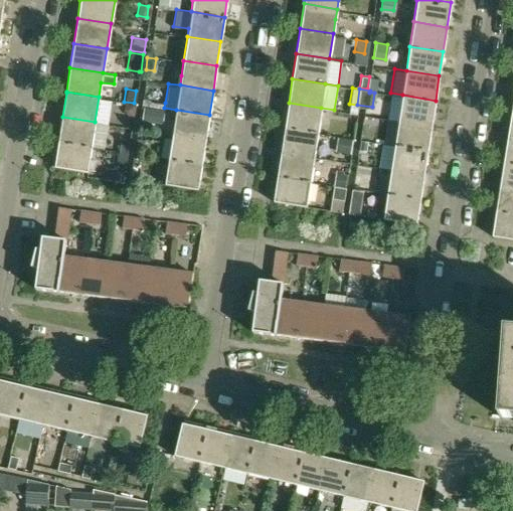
[(390,93),(386,118),(398,120),(432,125),(436,101),(402,95),(390,93)]
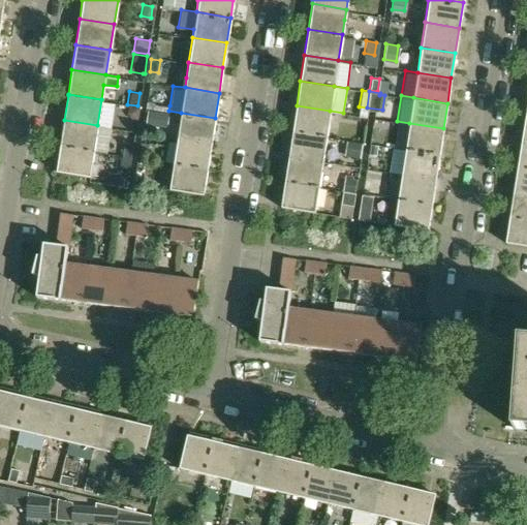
[(127,104),(126,112),(130,117),(135,118),(136,106),(127,104)]
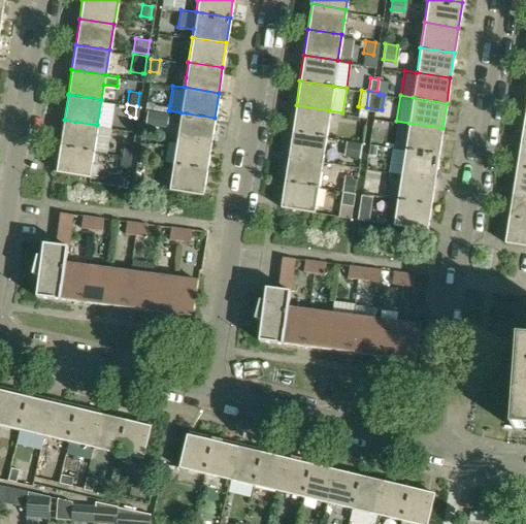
[(296,105),(292,131),(325,135),(329,110),(296,105)]
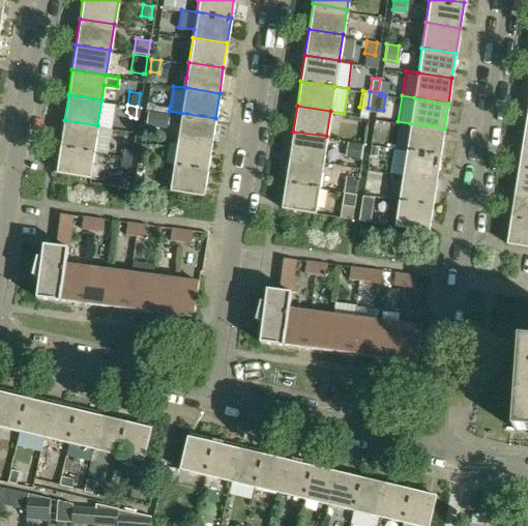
[(148,108),(146,122),(167,125),(169,111),(157,110),(148,108)]
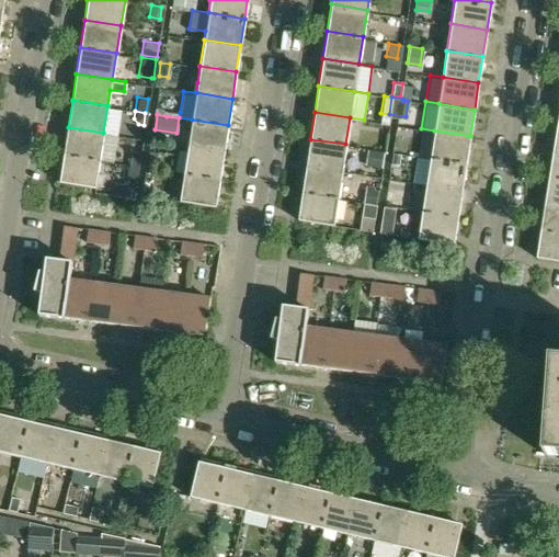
[(228,125),(192,120),(187,146),(224,151),(225,141),(228,125)]
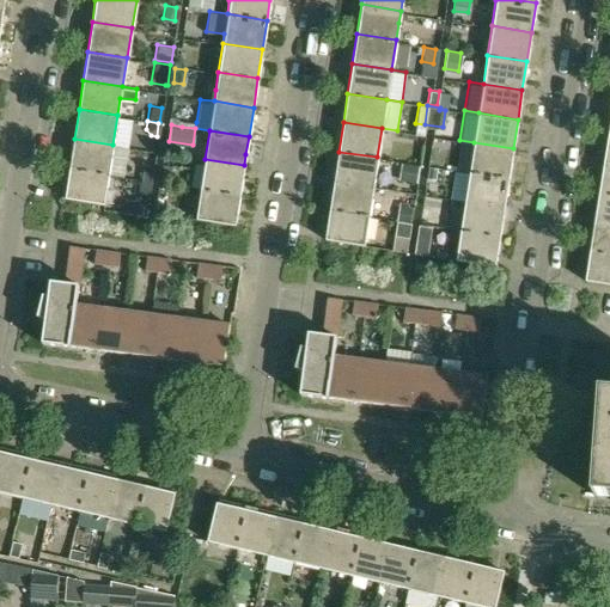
[(74,139),(69,167),(108,173),(113,145),(74,139)]
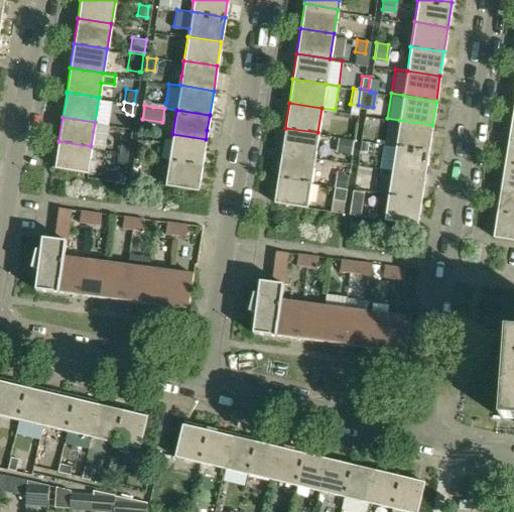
[(387,118),(383,142),(395,144),(428,149),(430,134),(432,125),(399,120),(387,118)]
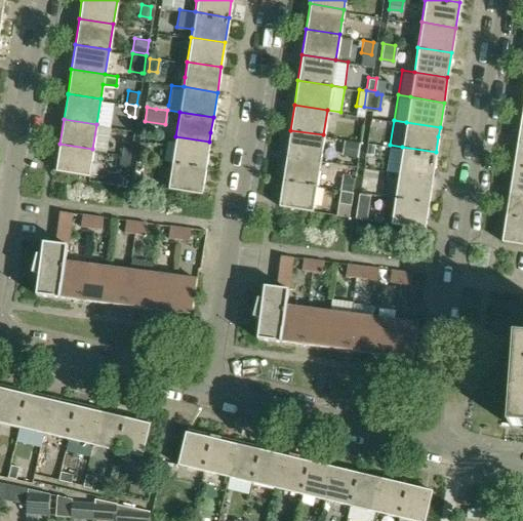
[(286,154),(320,159),(323,134),(290,130),(286,154)]
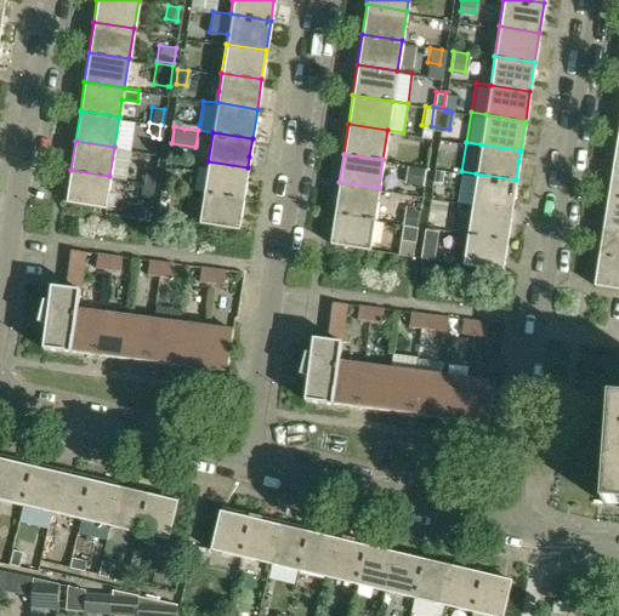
[(208,161),(204,192),(243,198),(248,167),(208,161)]
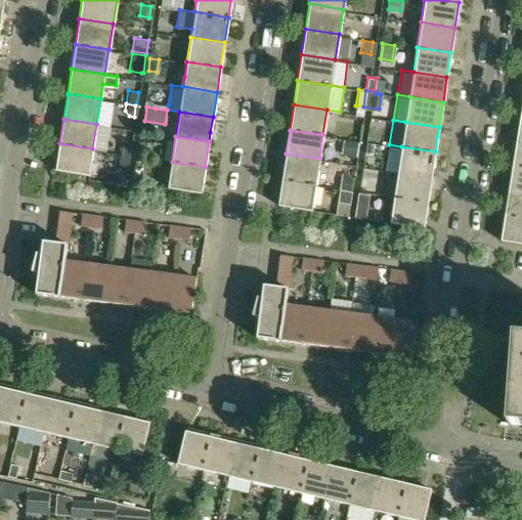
[(342,137),(340,153),(356,156),(358,140),(342,137)]
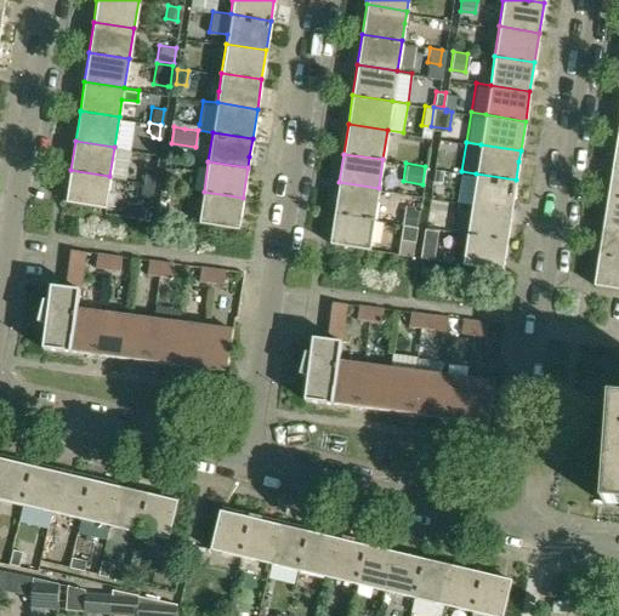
[(618,165),(612,165),(607,194),(618,195),(618,165)]
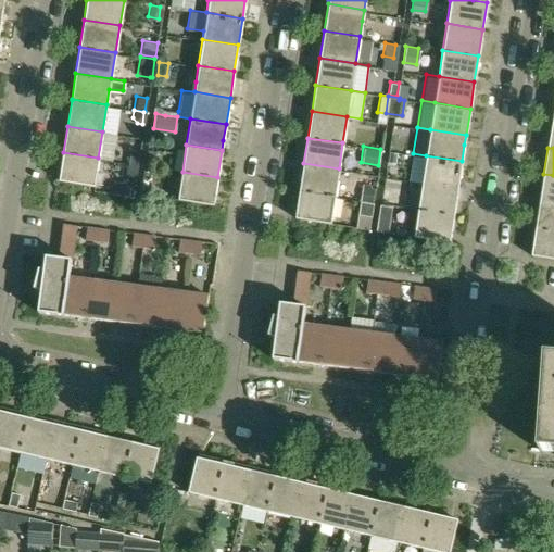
[(129,149),(126,162),(136,164),(138,150),(129,149)]
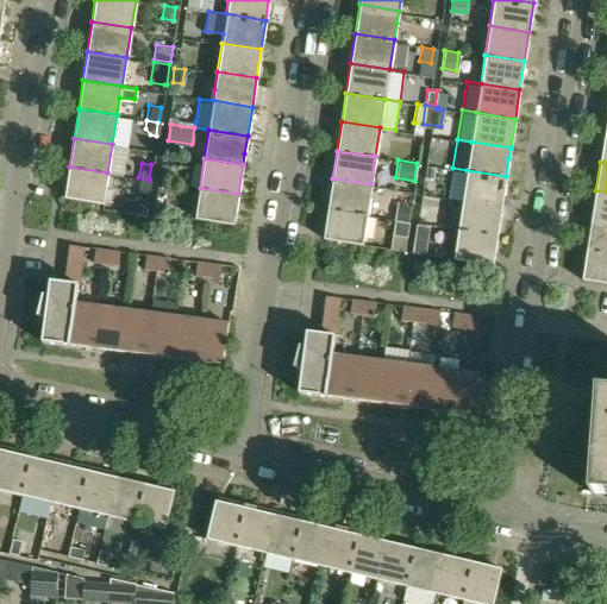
[(170,164),(161,163),(160,177),(168,178),(170,164)]
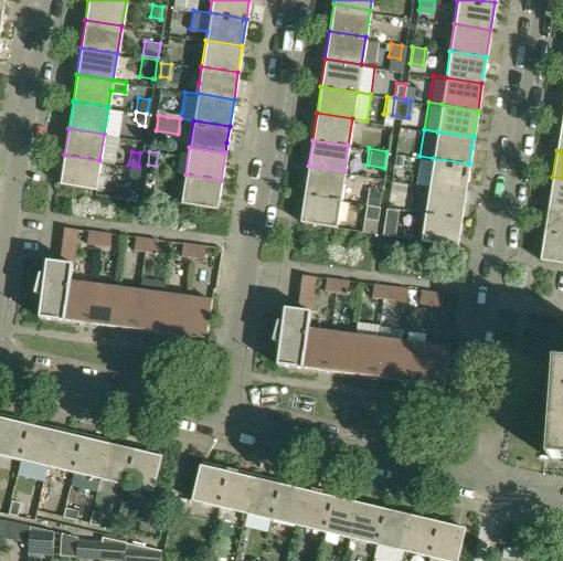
[(393,162),(401,165),(403,154),(395,152),(393,162)]
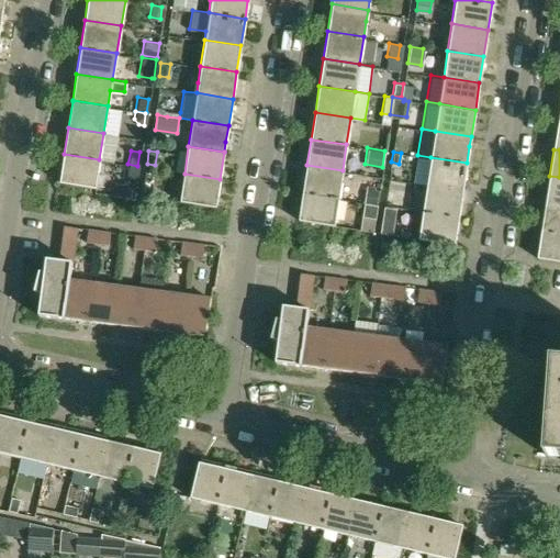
[(59,181),(94,187),(99,159),(64,154),(59,181)]
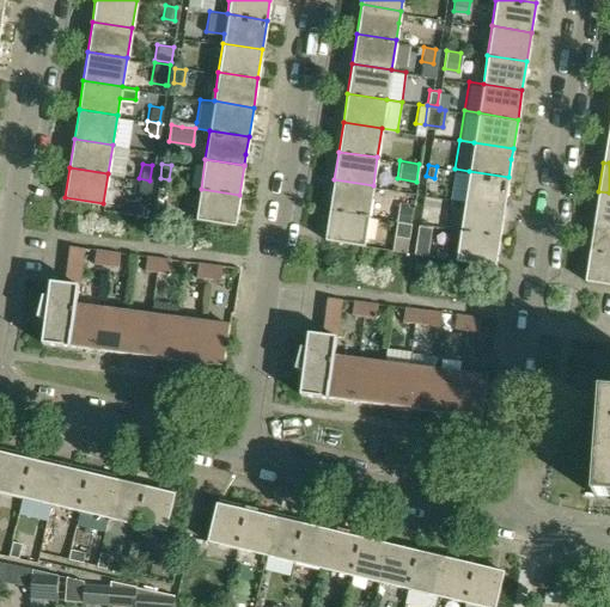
[(455,169),(451,198),(464,200),(504,206),(508,177),(469,171),(455,169)]
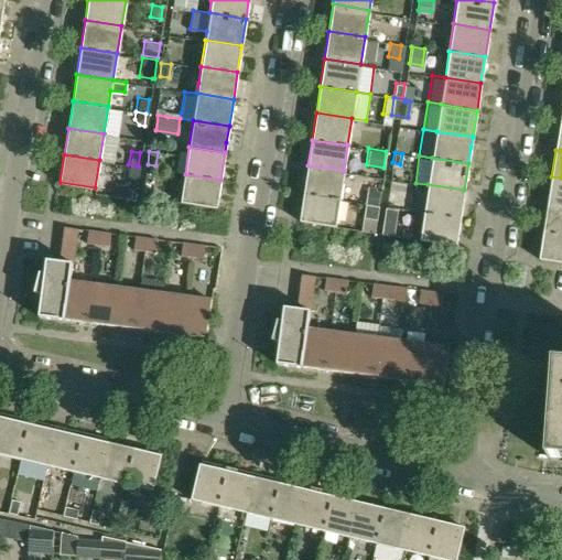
[(138,167),(128,164),(127,176),(137,179),(138,167)]
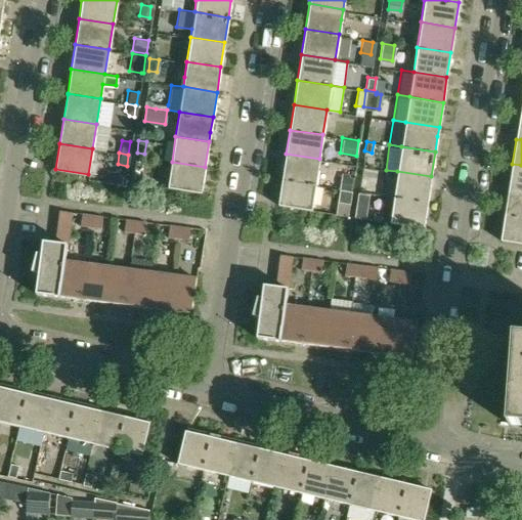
[(286,154),(281,179),(315,184),(319,159),(286,154)]
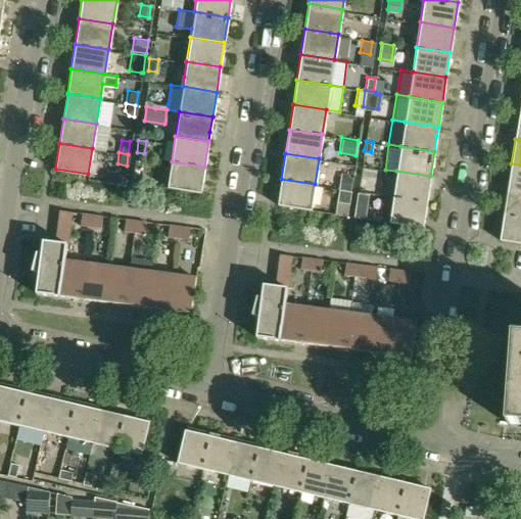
[(200,191),(204,167),(172,161),(168,186),(200,191)]
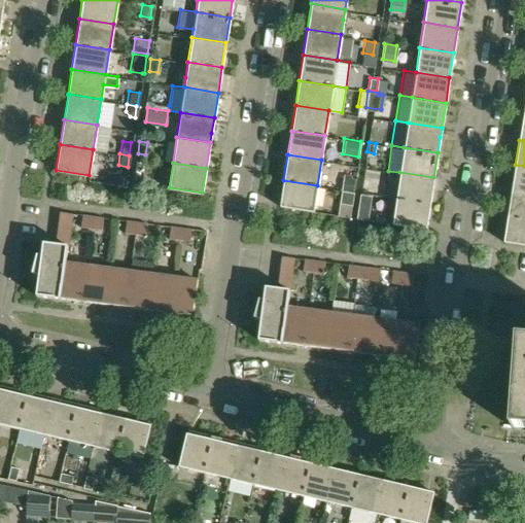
[(524,192),(524,166),(515,165),(511,189),(524,192)]
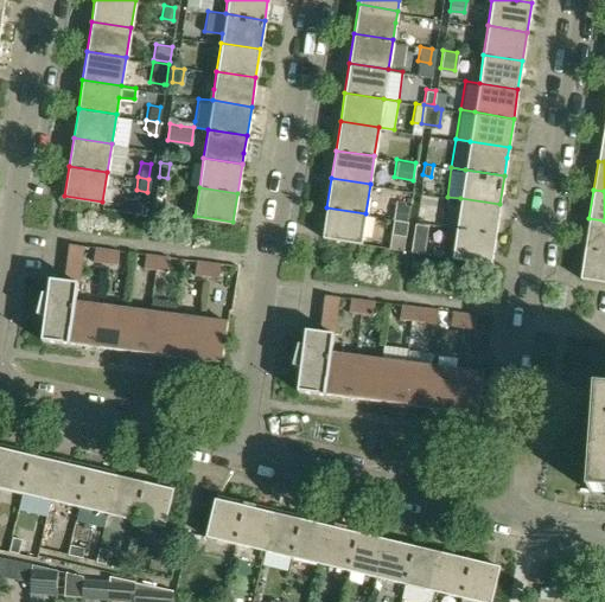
[(406,221),(408,204),(403,203),(405,200),(395,198),(392,218),(406,221)]
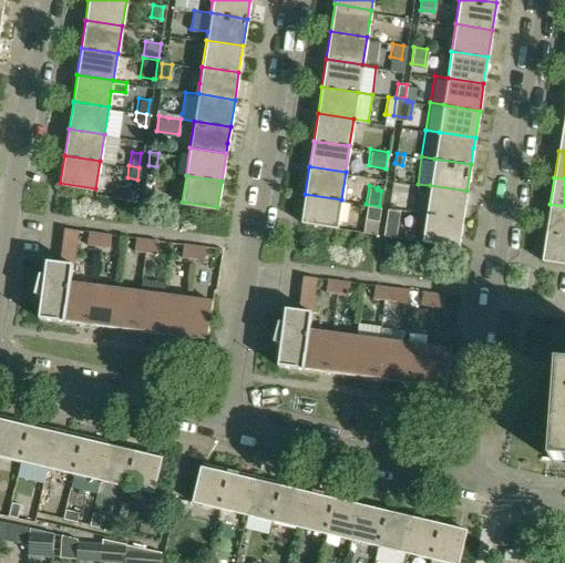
[(430,185),(427,213),(462,218),(466,191),(430,185)]
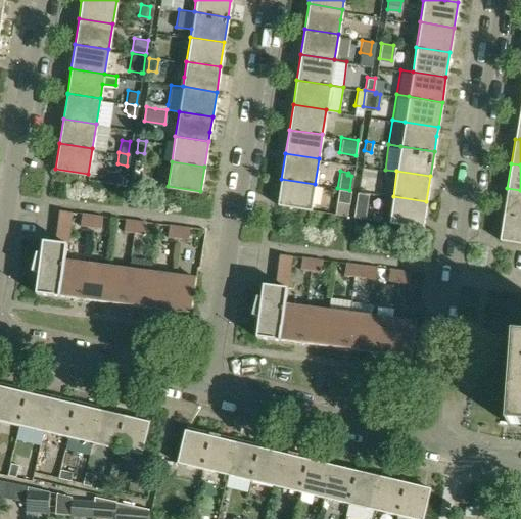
[(107,173),(106,181),(120,183),(121,175),(107,173)]
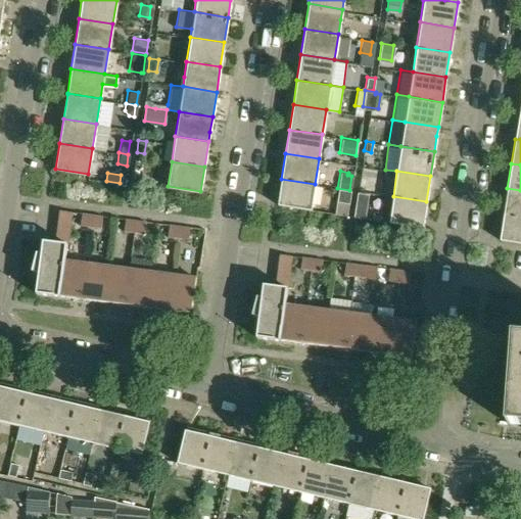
[(314,189),(315,184),(281,179),(277,203),(311,208),(314,189)]
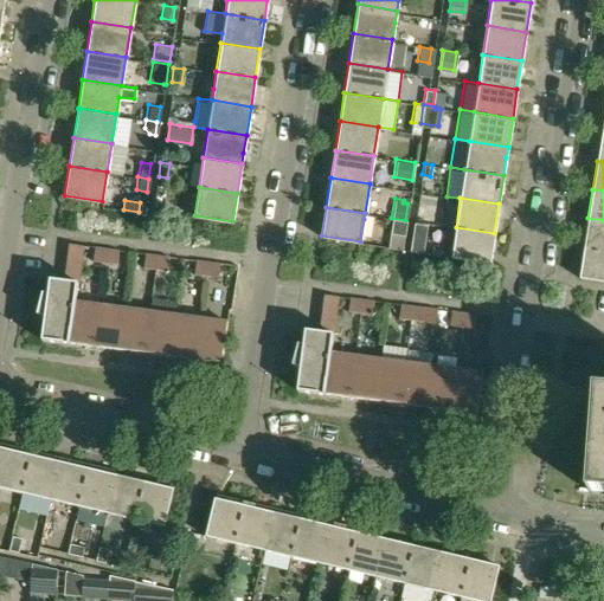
[(390,232),(404,234),(405,220),(391,218),(390,232)]
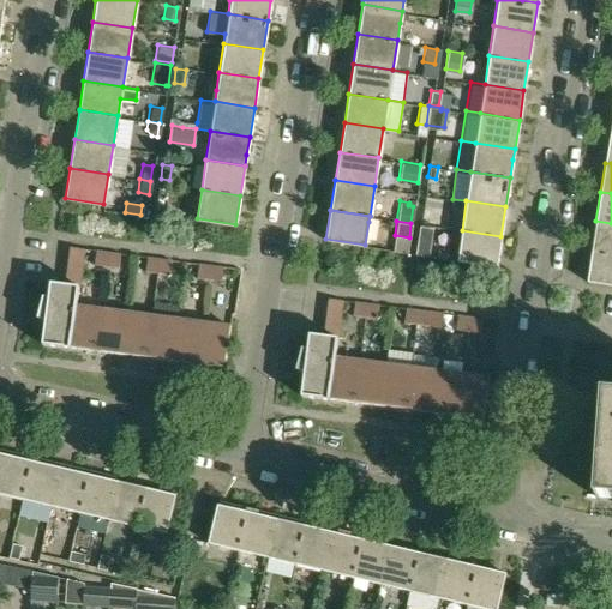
[(595,227),(592,251),(611,253),(611,223),(595,221),(595,227)]
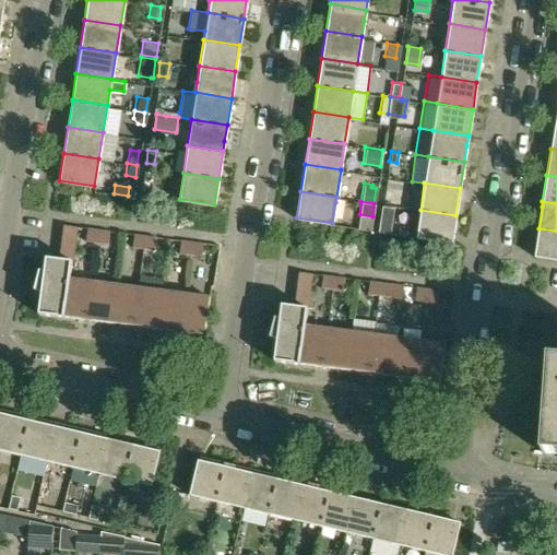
[(381,204),(379,221),(390,223),(393,207),(381,204)]
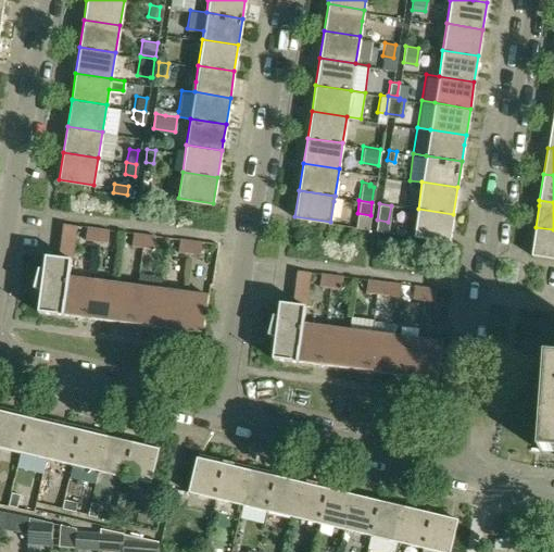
[(449,241),(453,214),(418,209),(414,236),(449,241)]
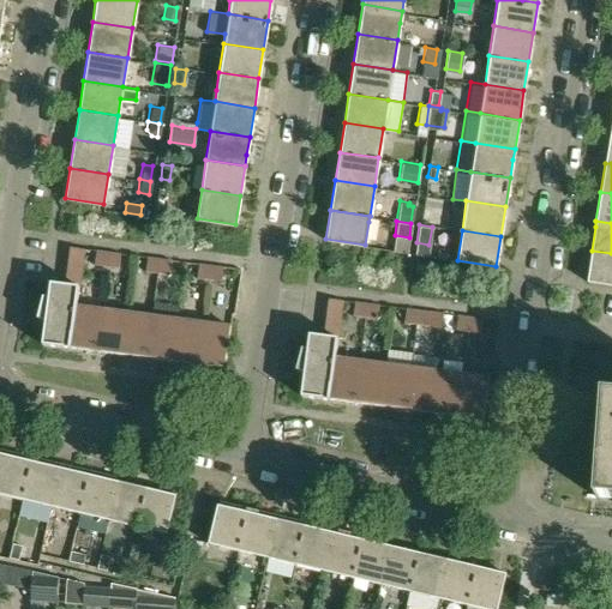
[(82,259),(83,247),(69,245),(67,257),(82,259)]
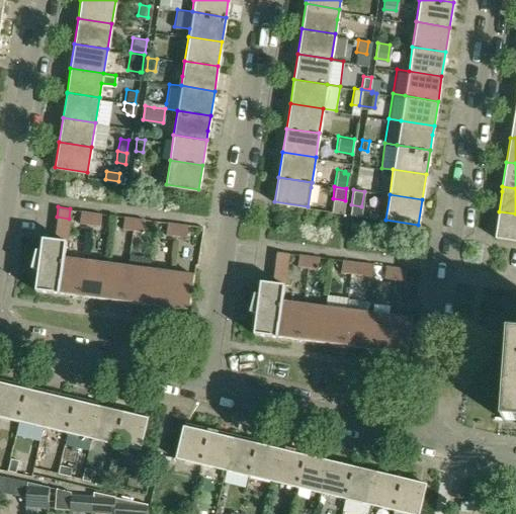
[(80,208),(78,221),(89,222),(90,209),(80,208)]
